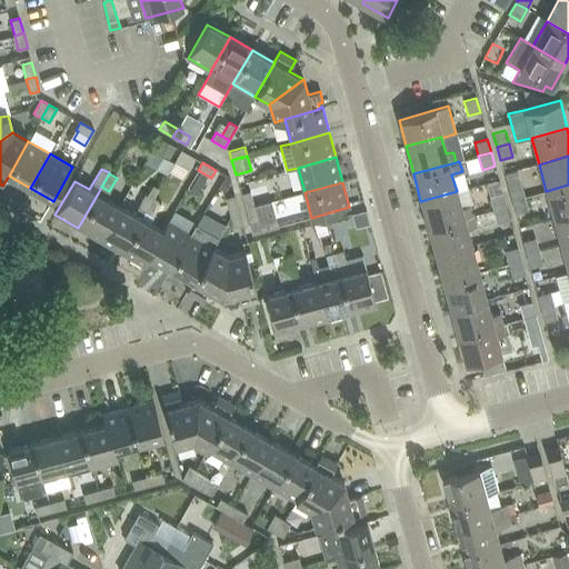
[(511,201),(523,198),(520,185),(508,188),(511,201)]
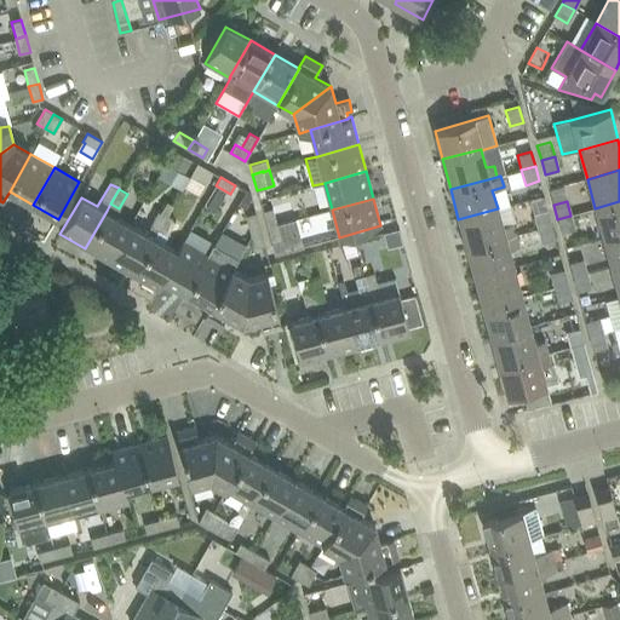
[(603,239),(619,233),(619,201),(595,208),(603,239)]
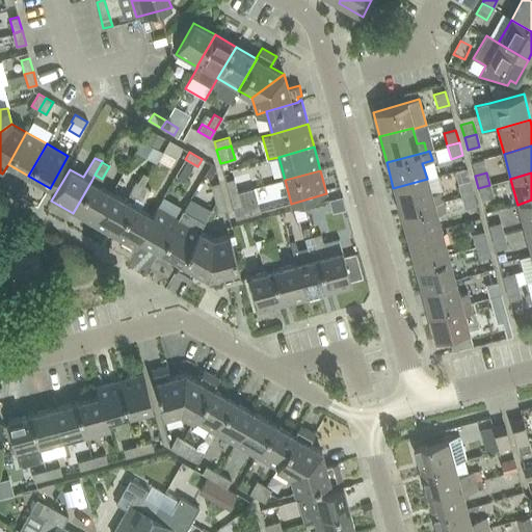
[(230,194),(238,192),(234,179),(225,181),(230,194)]
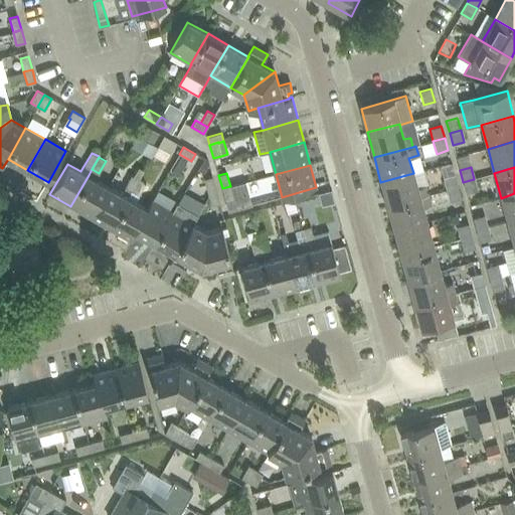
[(424,185),(417,188),(413,173),(380,182),(387,206),(427,195),(424,185)]
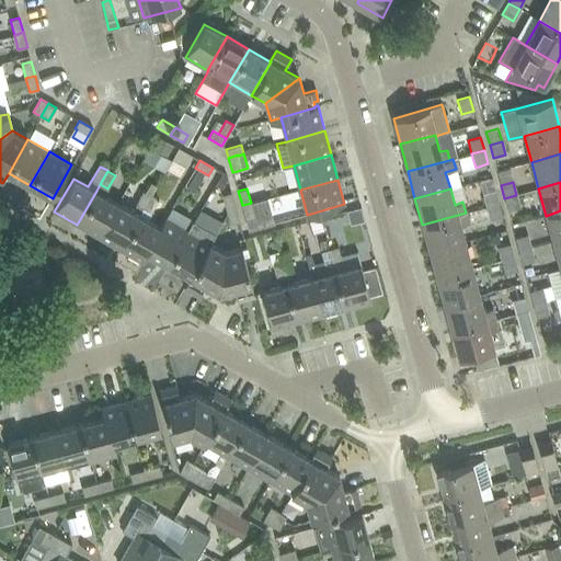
[(487,206),(499,203),(494,190),(482,193),(487,206)]
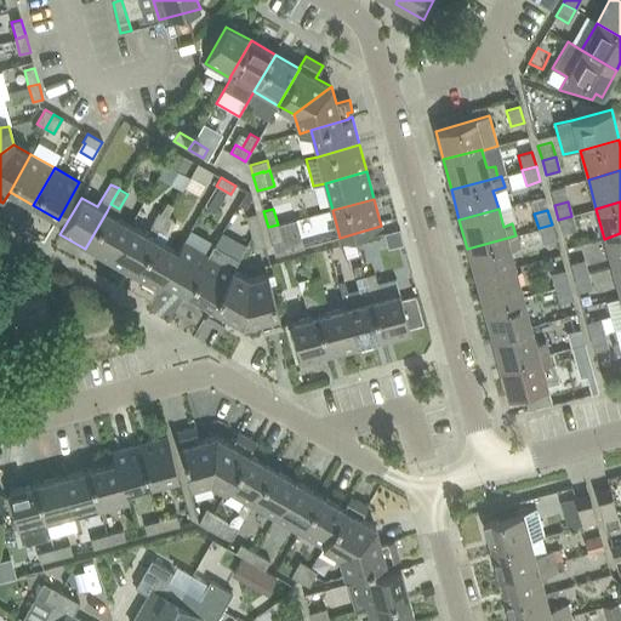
[(109,262),(130,226),(107,211),(85,249),(109,262)]
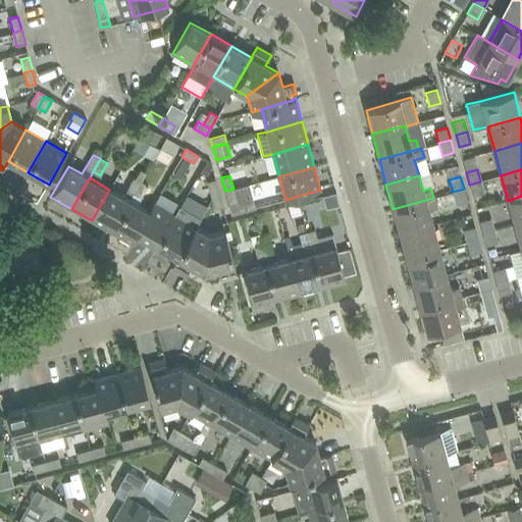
[(134,195),(141,181),(134,177),(126,190),(126,191),(123,197),(109,190),(92,220),(112,231),(129,201),(134,195)]
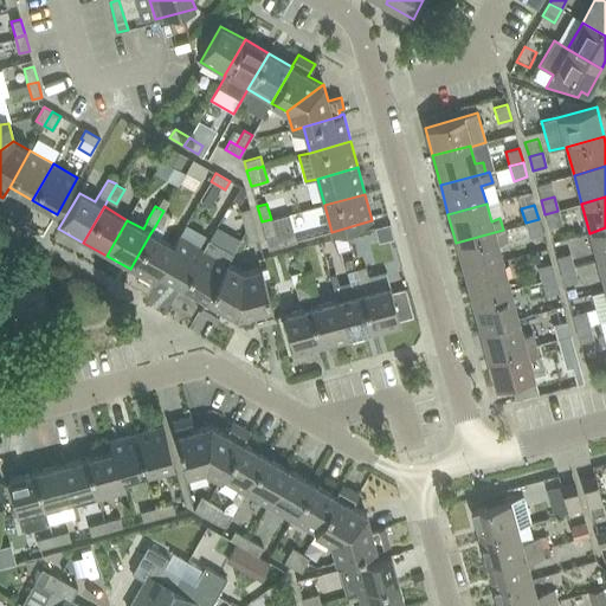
[(244,226),(255,224),(250,208),(240,211),(244,226)]
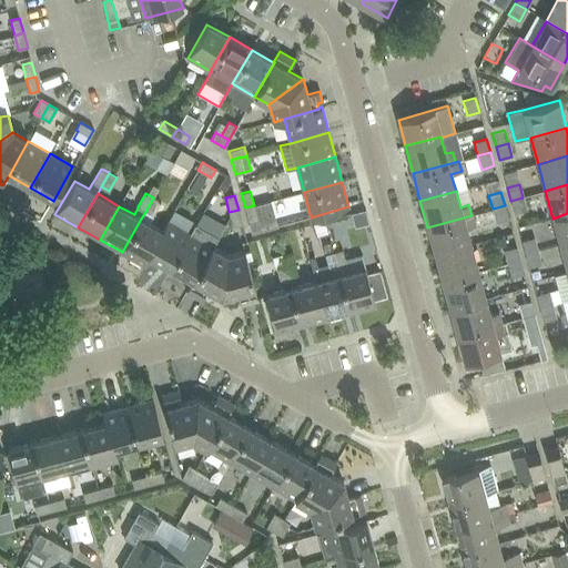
[(153,198),(145,212),(153,216),(161,202),(153,198)]
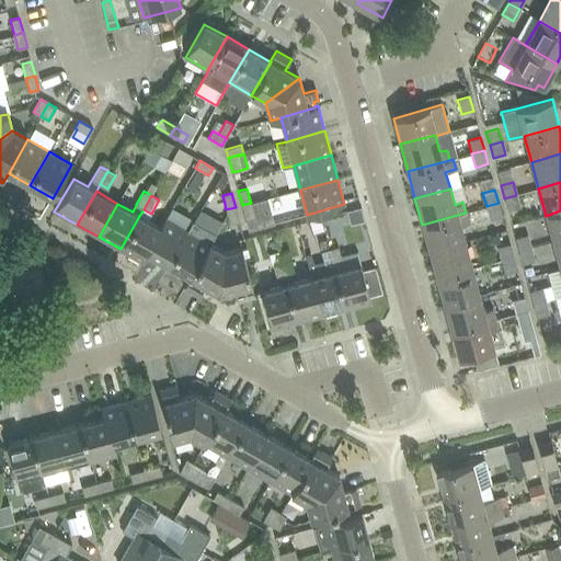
[(504,198),(507,210),(519,207),(516,195),(504,198)]
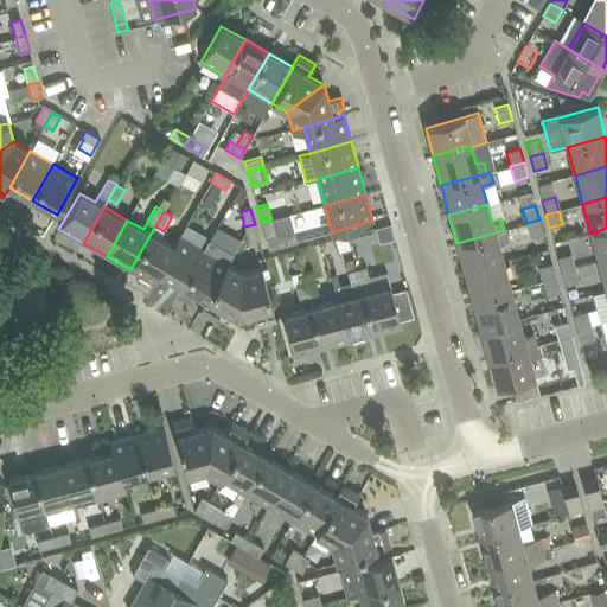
[(266,238),(275,235),(272,219),(262,222),(266,238)]
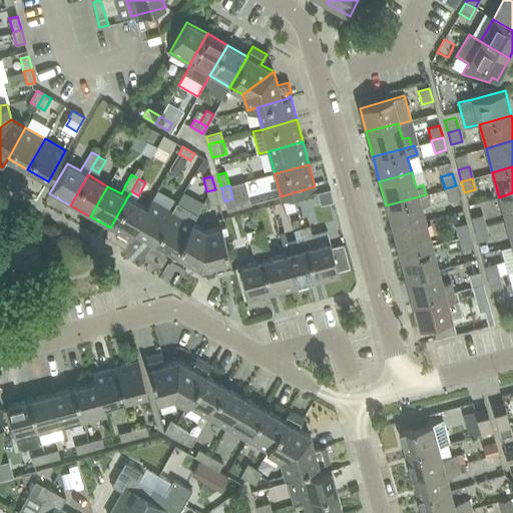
[(449,202),(459,198),(460,198),(456,185),(445,188),(449,202)]
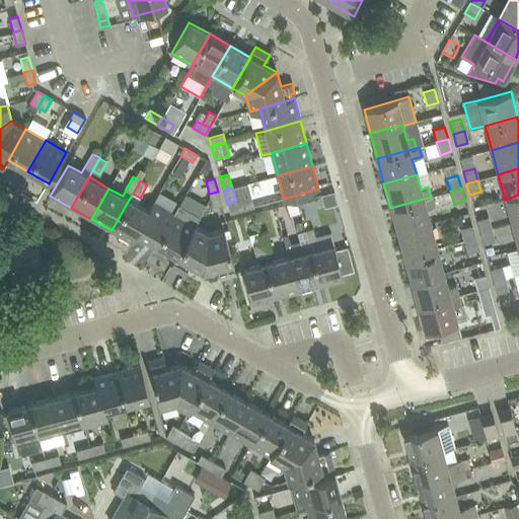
[(213,208),(221,205),(218,192),(209,194),(213,208)]
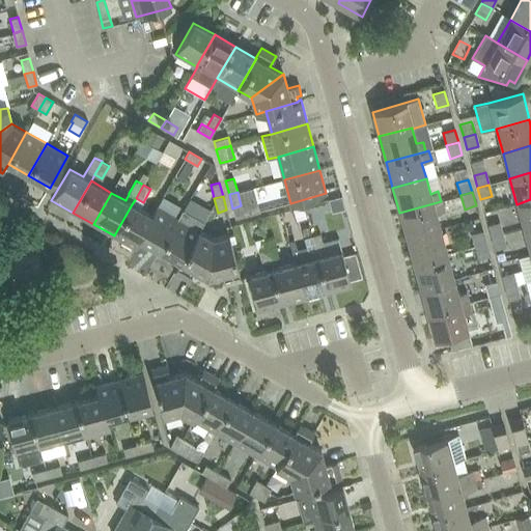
[(178,219),(177,219),(174,217),(176,214),(169,208),(171,205),(161,199),(151,216),(152,216),(139,239),(140,240),(160,251),(178,219)]
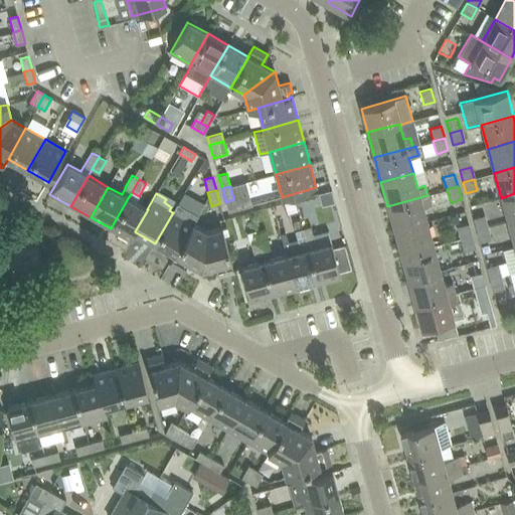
[(507,222),(514,219),(514,193),(501,198),(507,222)]
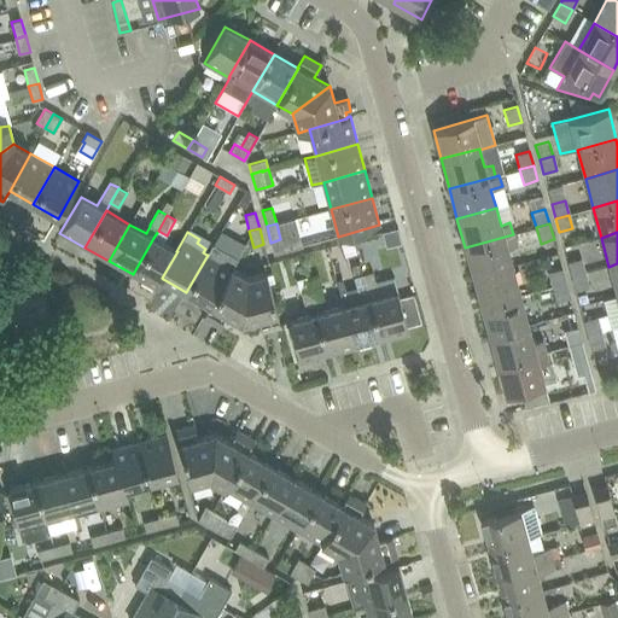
[(512,266),(507,249),(517,246),(513,234),(465,248),(473,277),(512,266)]
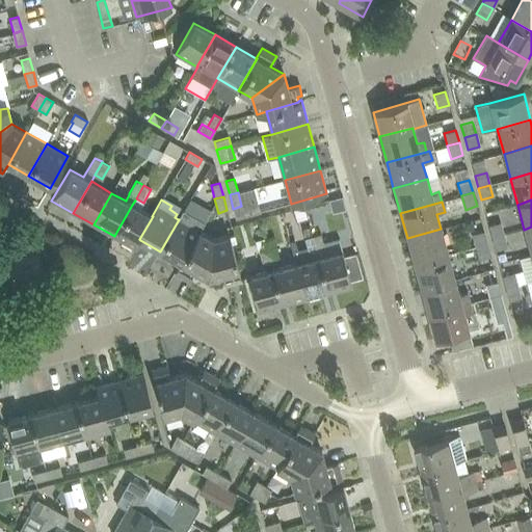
[(153,216),(152,216),(132,205),(114,236),(135,248),(140,240),(139,239),(153,216)]
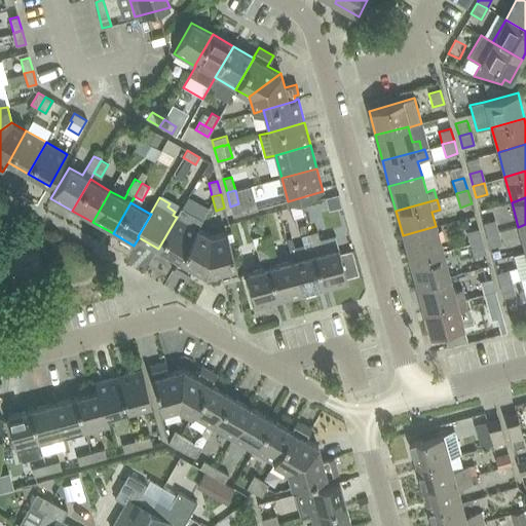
[(196,229),(197,229),(202,220),(181,208),(176,217),(177,217),(158,249),(178,260),(196,229)]
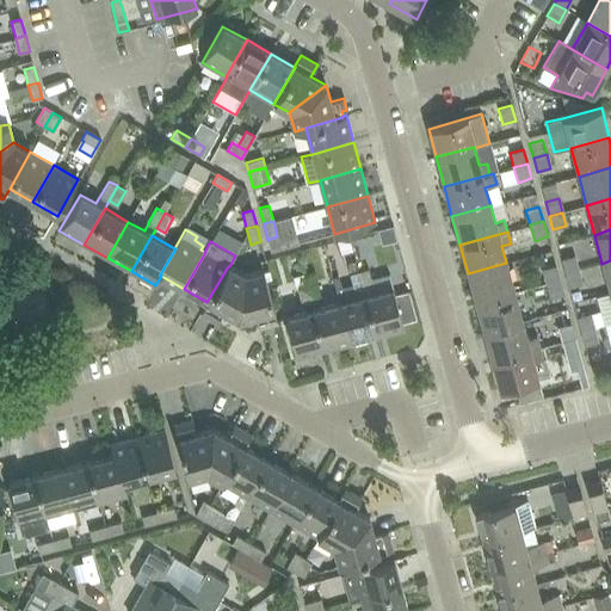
[(565,273),(578,270),(574,255),(561,259),(565,273)]
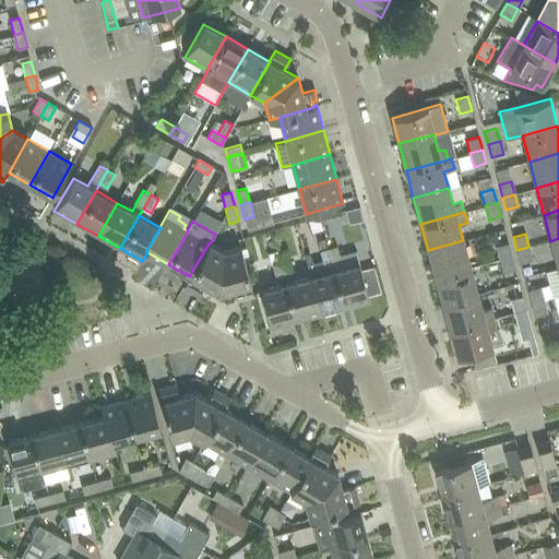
[(435,277),(471,268),(463,240),(428,250),(435,277)]
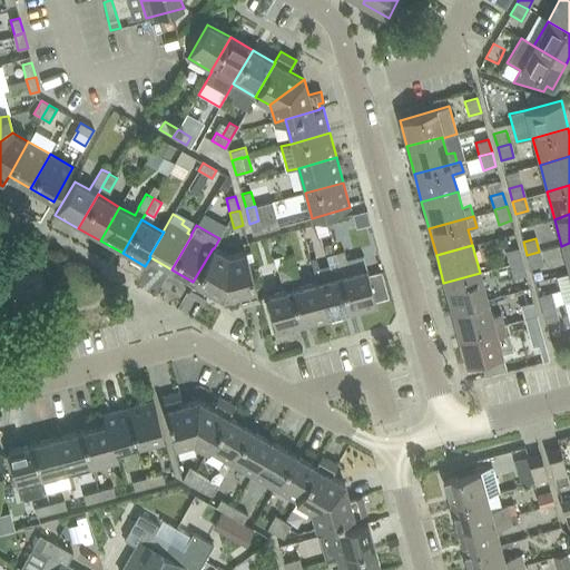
[(228,256),(214,248),(213,248),(193,282),(187,293),(203,302),(208,291),(223,298),(238,294),(242,306),(259,302),(245,252),(228,256)]
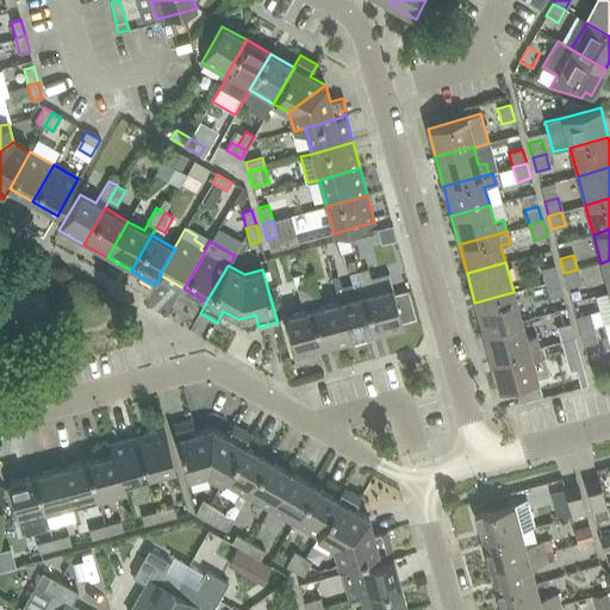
[(545,282),(559,279),(554,266),(541,269),(545,282)]
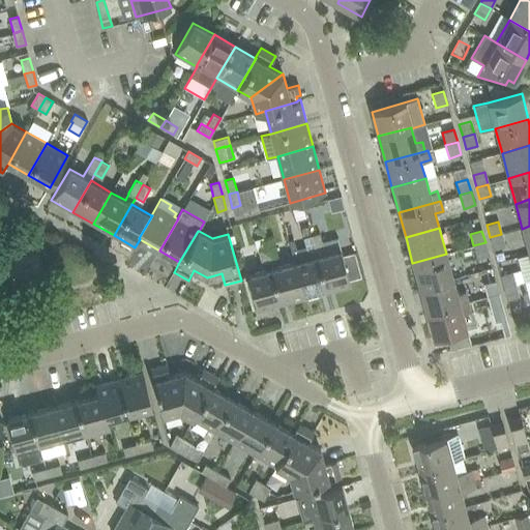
[(312,235),(315,249),(323,246),(320,233),(312,235)]
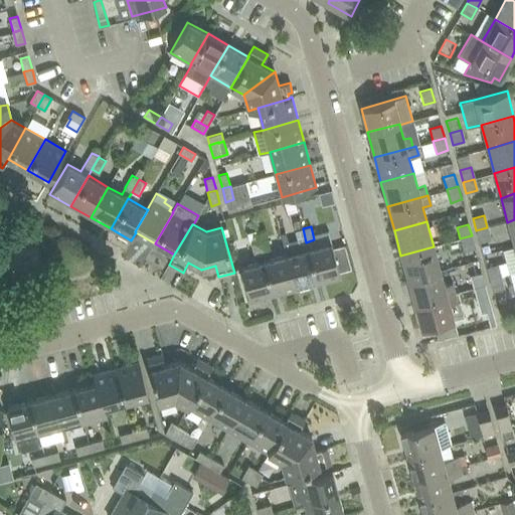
[(476,230),(479,242),(491,239),(487,227),(476,230)]
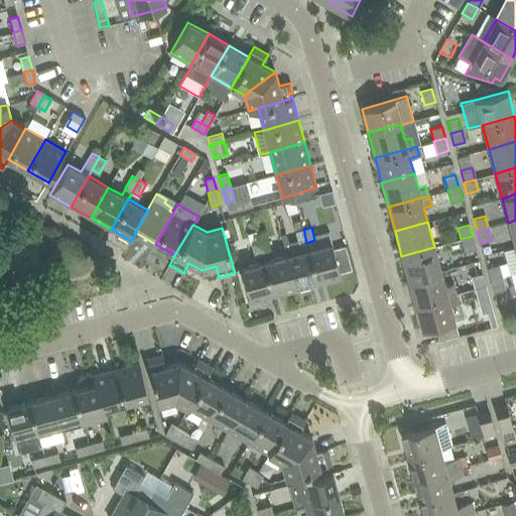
[(298,245),(306,243),(303,229),(295,231),(298,245)]
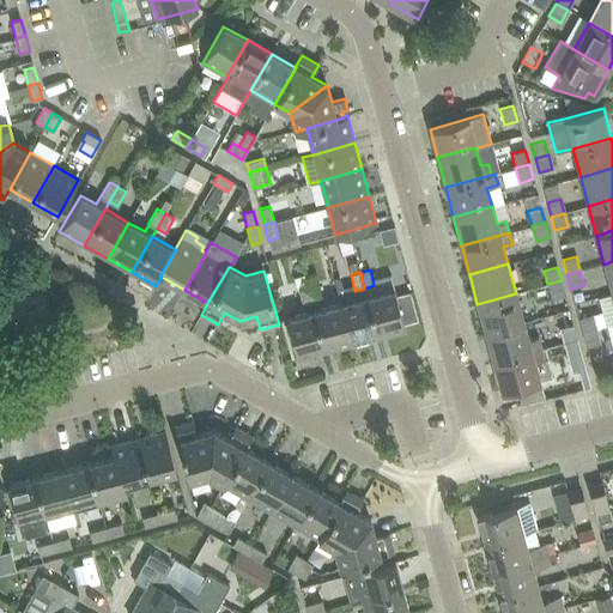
[(551,299),(565,296),(562,280),(547,284),(551,299)]
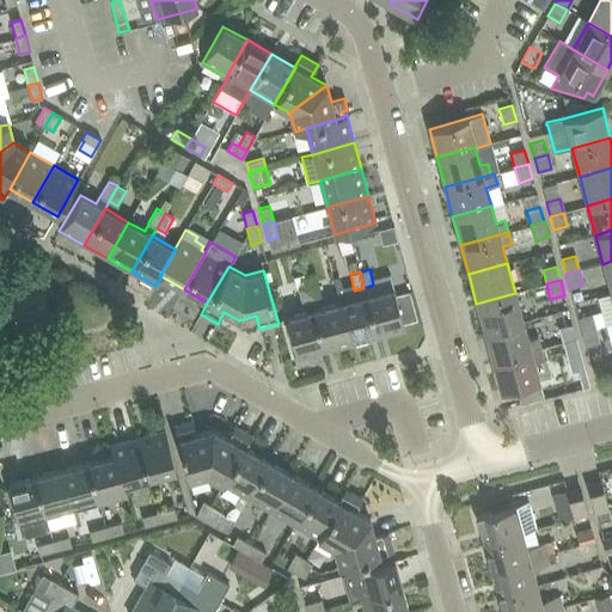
[(307,286),(311,303),(320,299),(317,283),(307,286)]
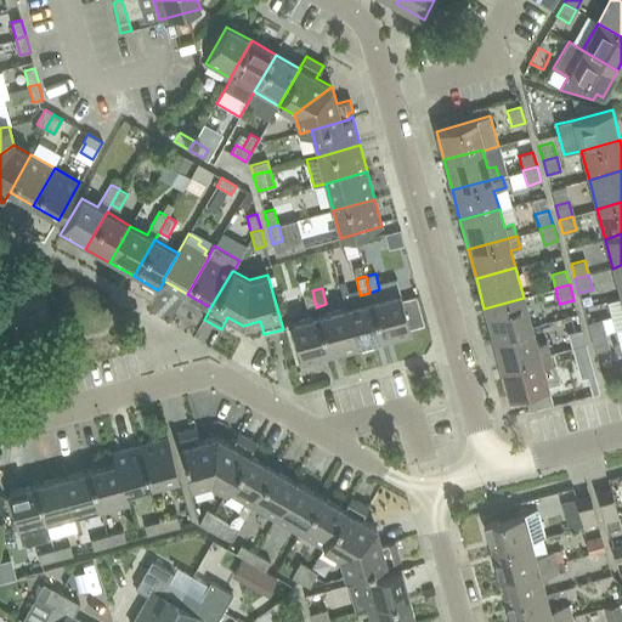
[(306,310),(316,307),(312,290),(303,293),(306,310)]
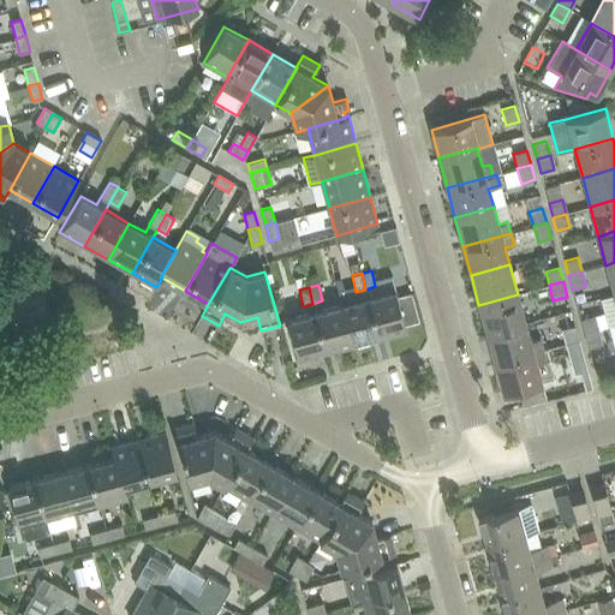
[(368,298),(380,339),(406,330),(395,290),(368,298)]
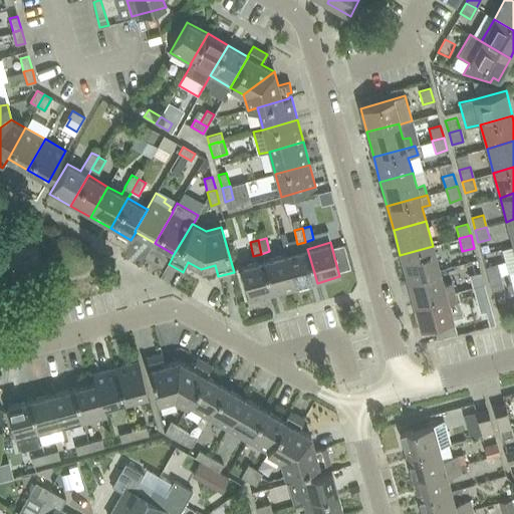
[(407,279),(439,270),(433,246),(400,255),(407,279)]
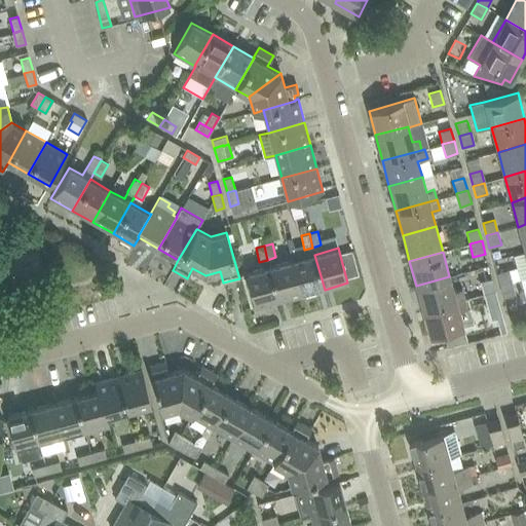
[(302,296),(325,290),(314,255),(292,261),(302,296)]
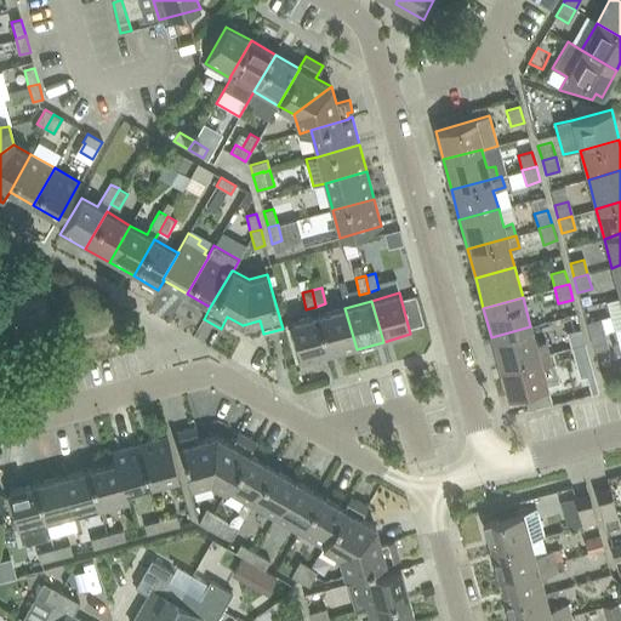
[(329,357),(357,349),(345,308),(318,315),(329,357)]
